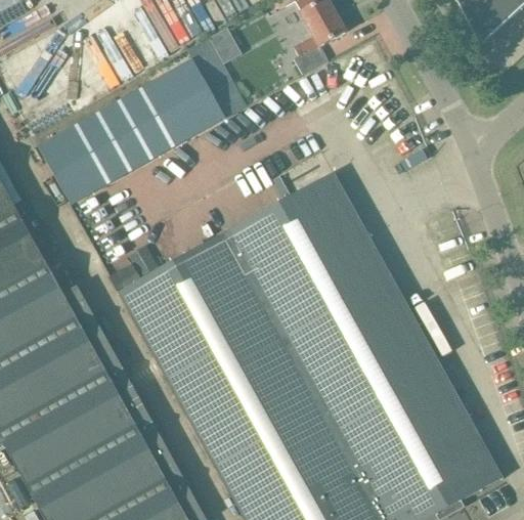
[(295,0),(301,10),(314,35),(294,46),(299,55),(294,58),(303,74),(329,58),(319,45),(345,31),(328,0),(295,0)]
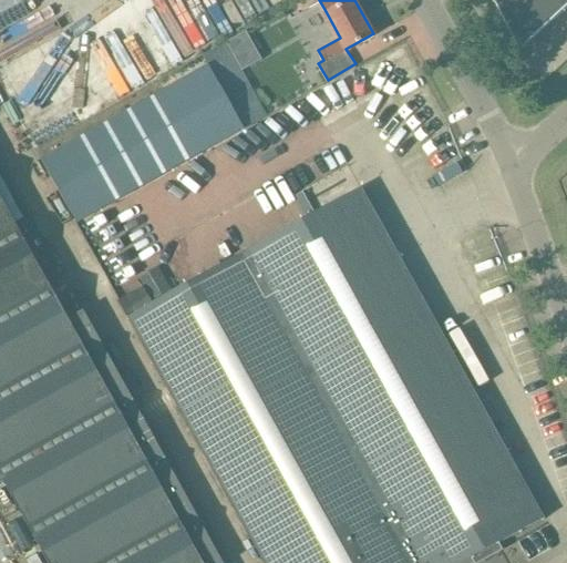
[(566,4),(566,0),(493,0),(519,48),(566,4)]
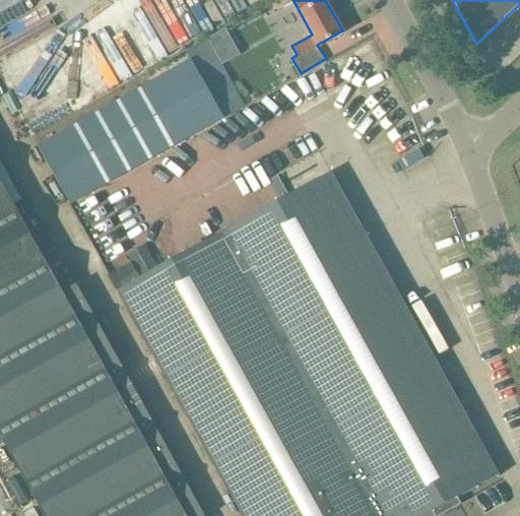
[(150,79),(38,143),(71,202),(223,117),(223,116),(191,57),(150,79)]
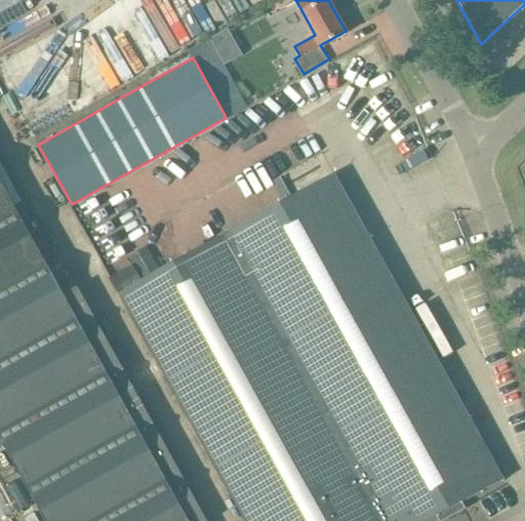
[(461,501),(503,477),(334,171),(119,291),(246,520),(423,520),(437,514),(440,520),(445,520),(448,520),(462,513),(465,506),(461,501)]
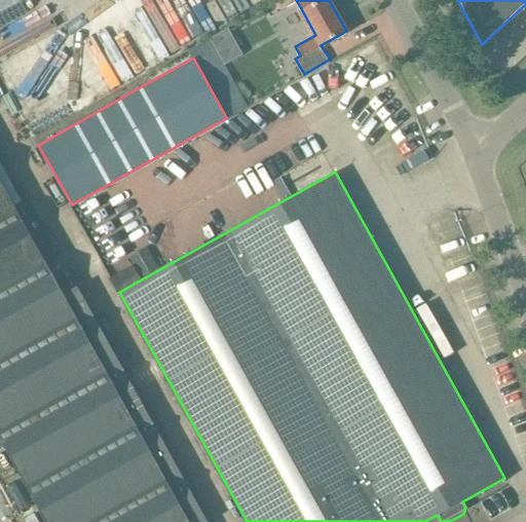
[(63,294),(0,179),(0,448),(4,446),(46,521),(204,521),(208,521),(77,286),(63,294)]
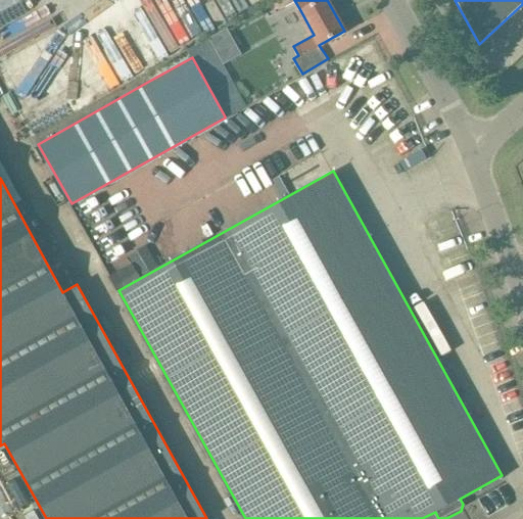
[(138,275),(131,263),(110,275),(117,287),(138,275)]
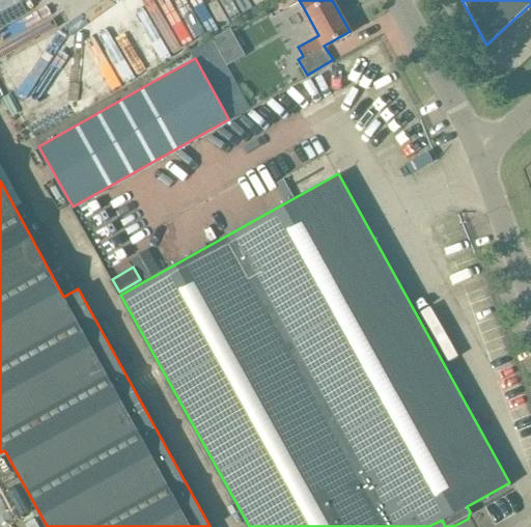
[(16,476),(3,454),(0,455),(0,469),(6,481),(16,476)]
